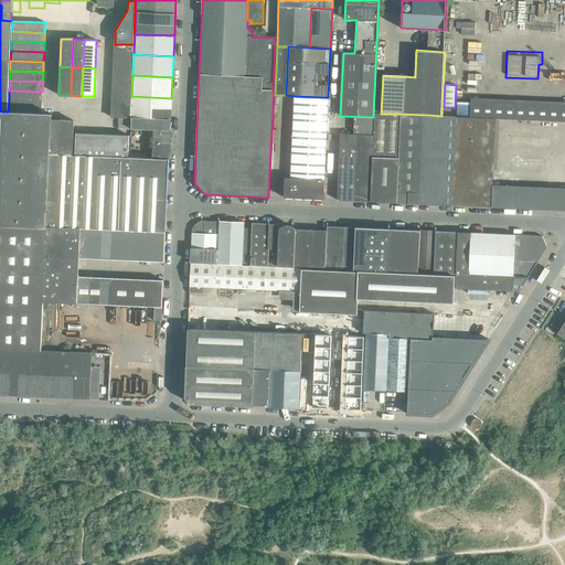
[(9,91),(9,100),(42,102),(42,92),(9,91)]
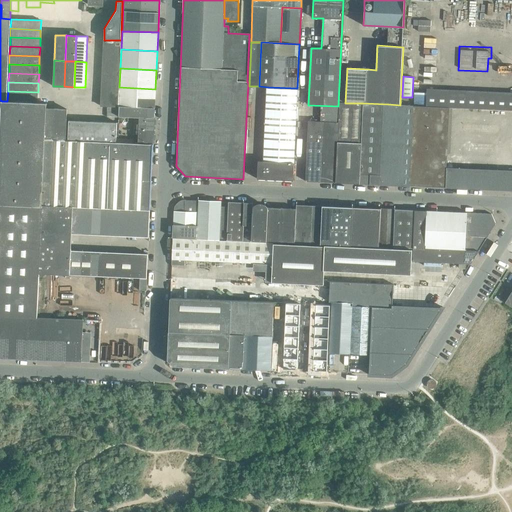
[(118,106),(149,107),(154,108),(155,89),(119,87),(118,106)]
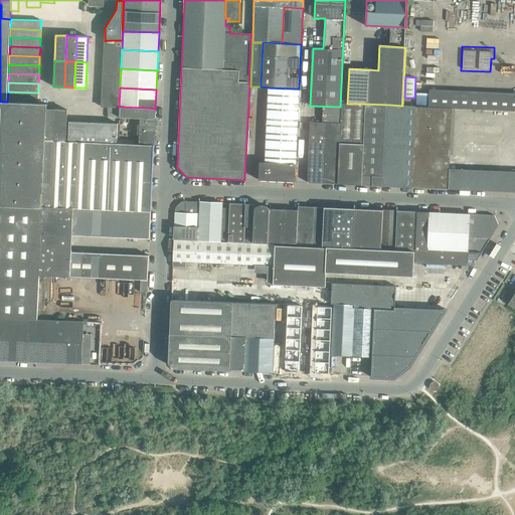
[(269,90),(268,106),(298,108),(299,92),(298,92),(298,89),(270,88),(270,90),(269,90)]
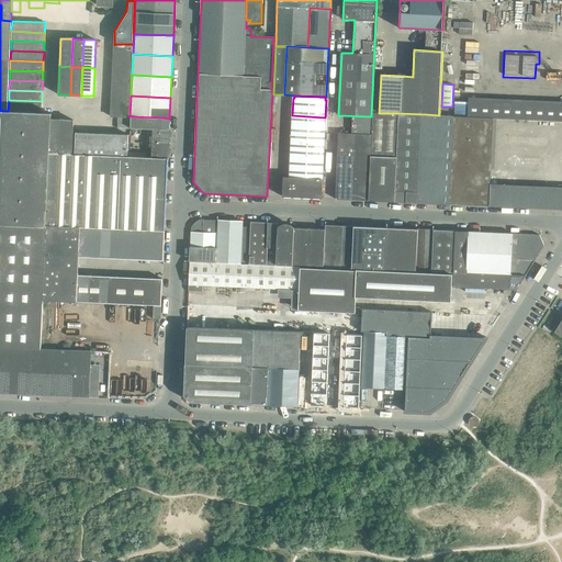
[(561,103),(469,99),(469,101),(468,116),(493,117),(561,121),(561,103)]
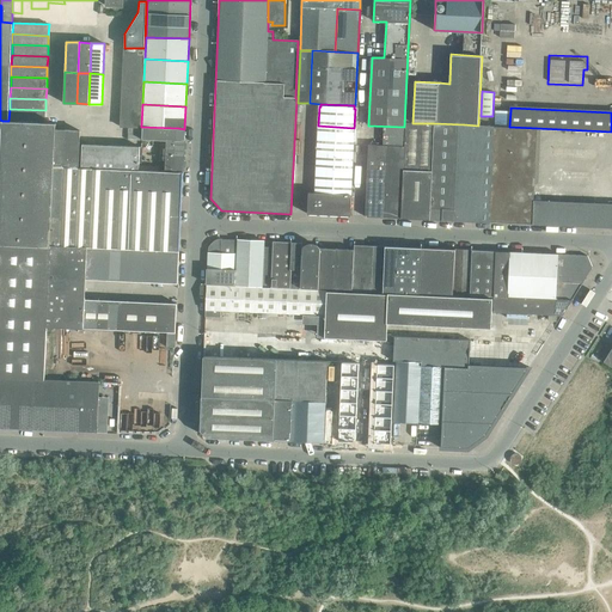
[(8,121),(44,122),(46,110),(10,109),(8,121)]
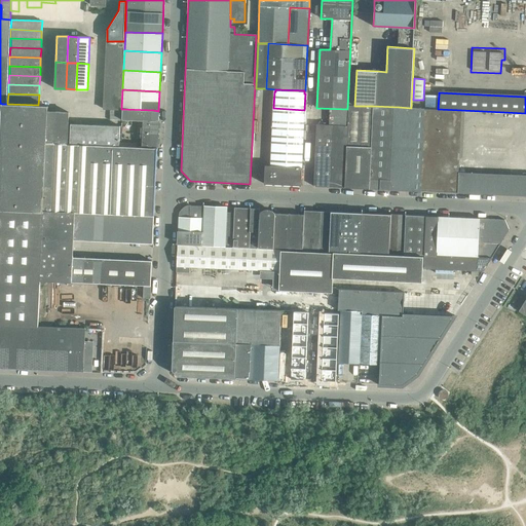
[(429,95),(428,109),(438,109),(439,95),(429,95)]
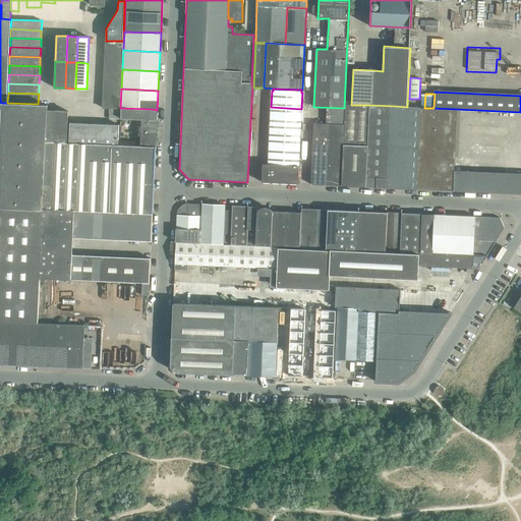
[(1,123),(0,134),(0,136),(0,207),(13,209),(43,210),(43,209),(46,141),(47,111),(48,104),(38,104),(7,103),(2,103),(1,113),(1,123)]
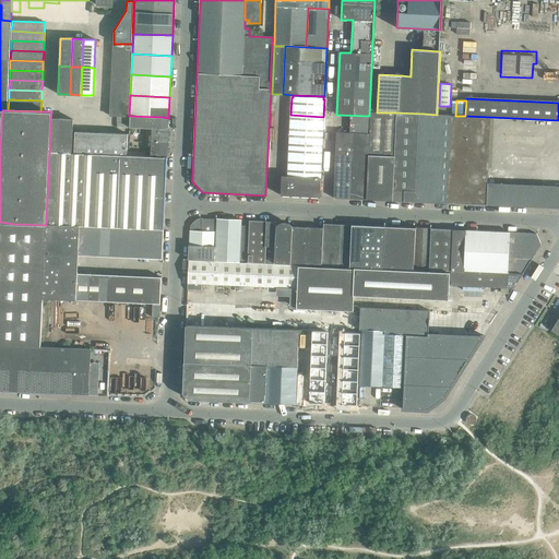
[(396,113),(377,113),(370,111),(369,133),(366,200),(392,201),(396,113)]
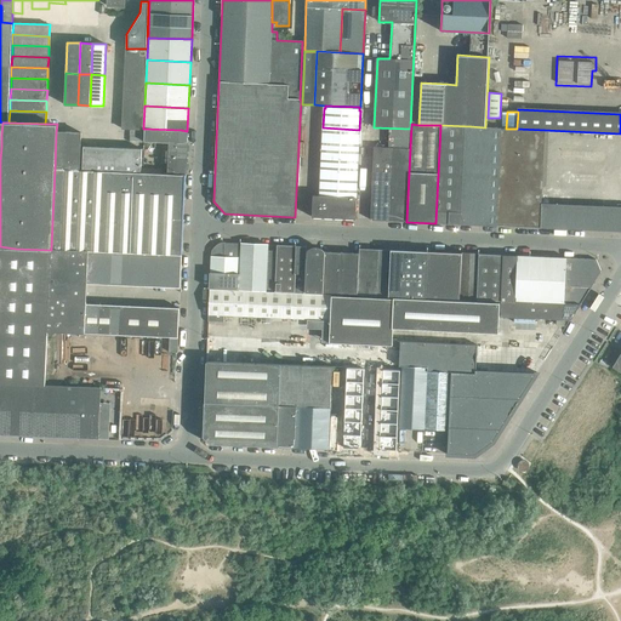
[(466,224),(471,126),(440,125),(436,223),(466,224)]
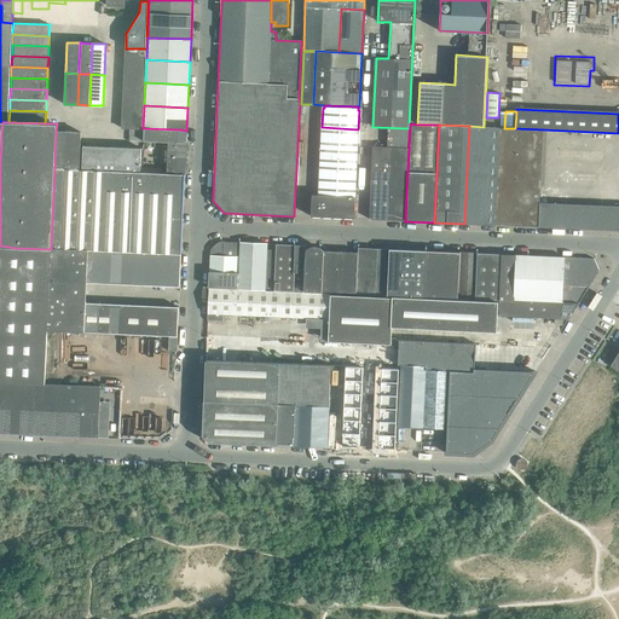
[(495,225),(501,128),(484,127),(469,126),(464,224),(495,225)]
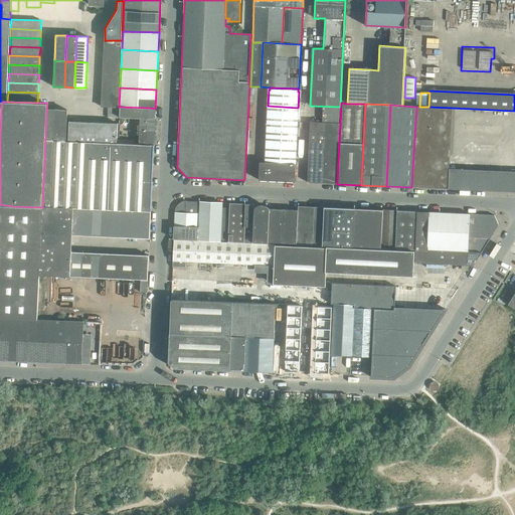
[(268,106),(268,114),(298,115),(298,108),(268,106)]
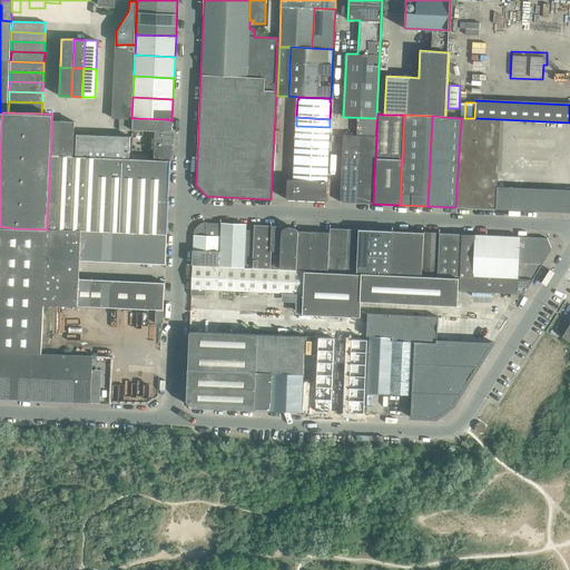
[(166,119),(131,118),(131,130),(155,131),(155,130),(165,131),(165,129),(165,127),(164,127),(165,120),(166,120),(166,119)]
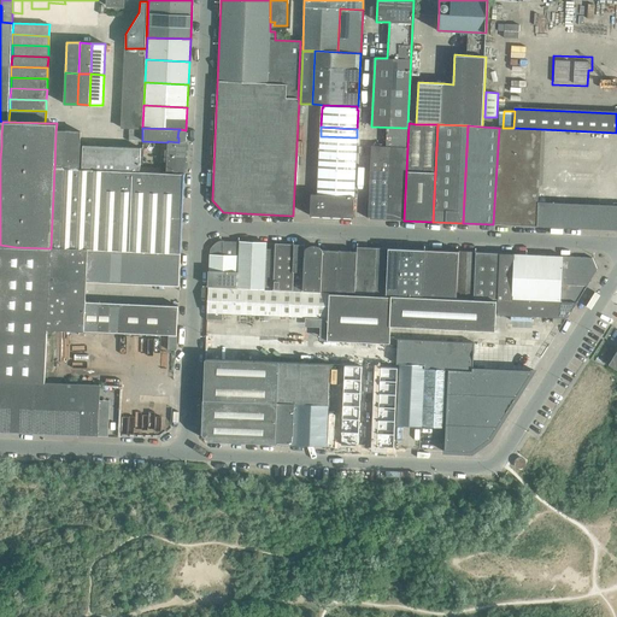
[(541,129),(513,128),(503,128),(499,128),(493,224),(536,227),(538,203),(541,129)]
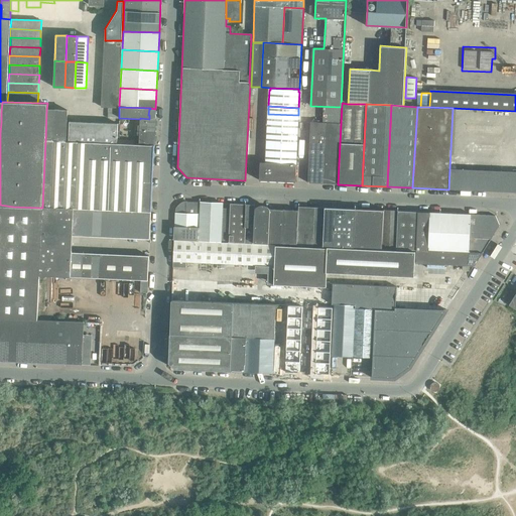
[(57,111),(46,110),(45,140),(55,140),(57,111)]
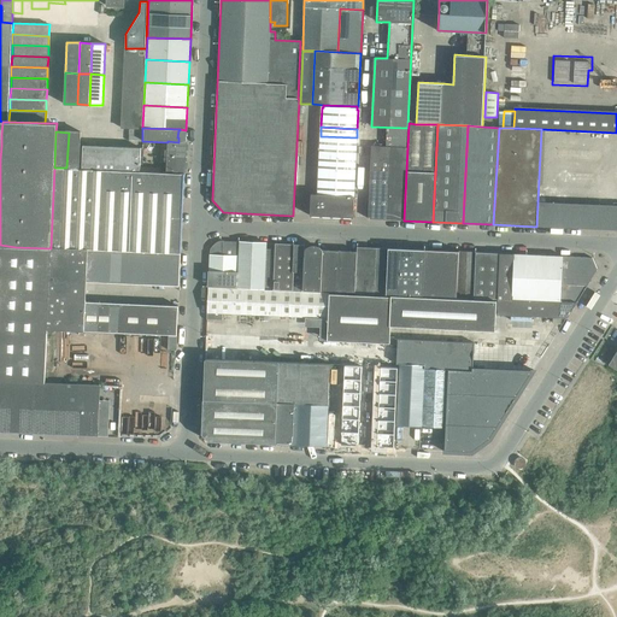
[(82,133),(69,133),(66,168),(80,169),(82,133)]
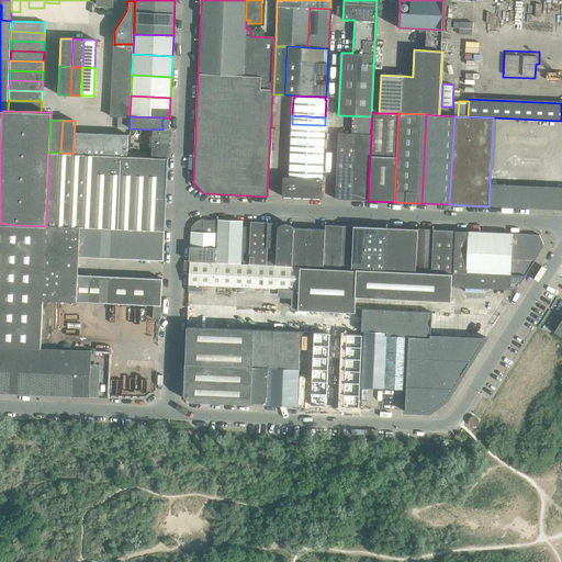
[(292,124),(291,133),(325,134),(325,125),(292,124)]
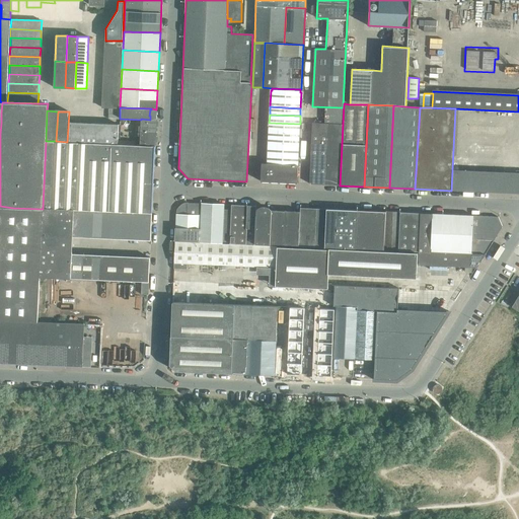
[(156,120),(150,120),(141,119),(141,120),(141,126),(139,126),(139,131),(155,132),(155,130),(156,130),(156,127),(156,120)]
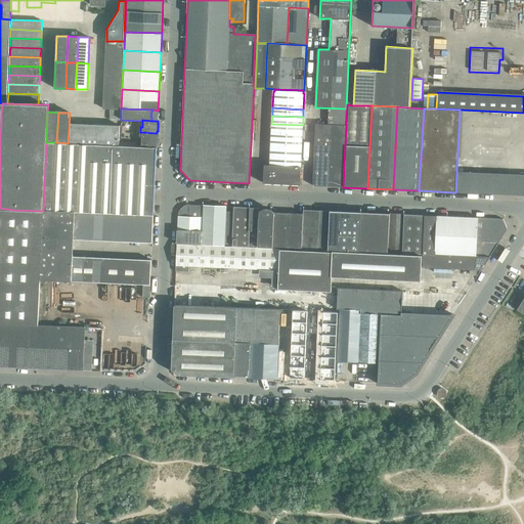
[(119,145),(119,142),(120,126),(71,123),(70,143),(119,145)]
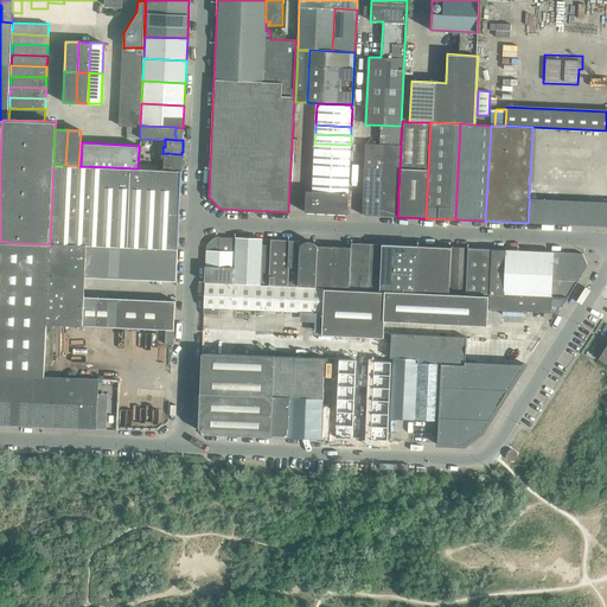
[(314,144),(314,153),(350,155),(351,145),(314,144)]
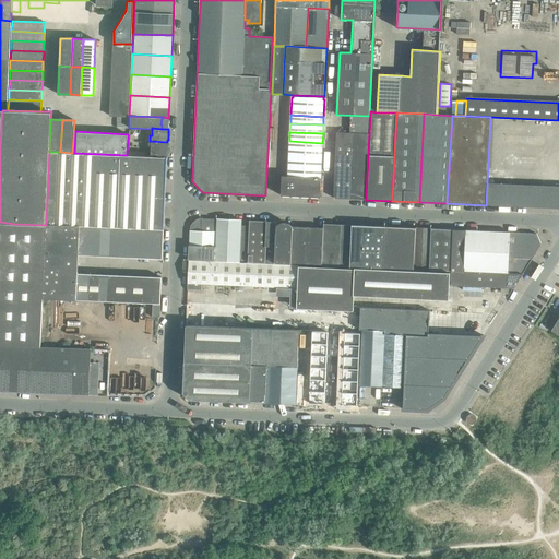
[(336,132),(333,198),(349,199),(353,133),(336,132)]
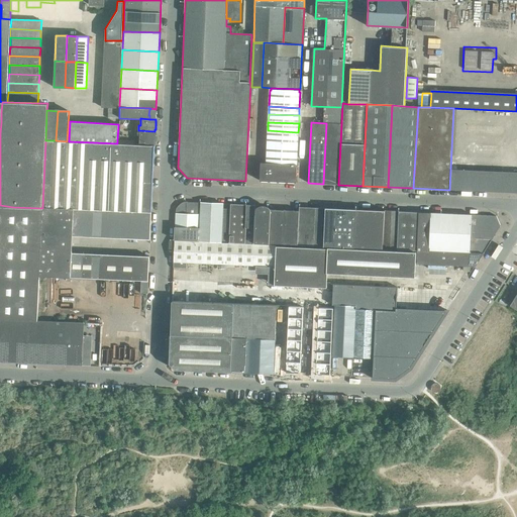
[(326,123),(323,184),(338,185),(341,123),(326,123)]
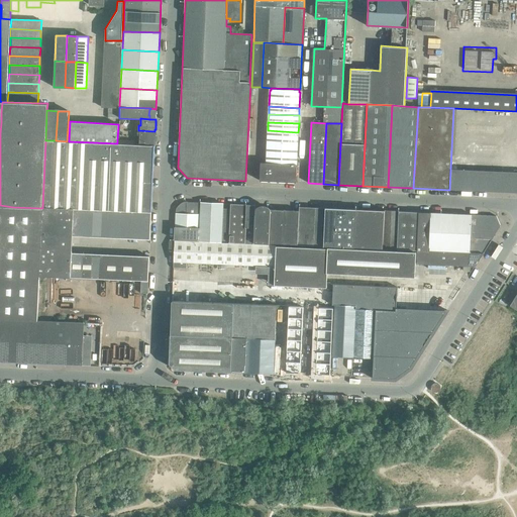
[(154,132),(154,131),(138,130),(138,135),(140,135),(139,142),(154,143),(154,135),(156,135),(156,132),(154,132)]
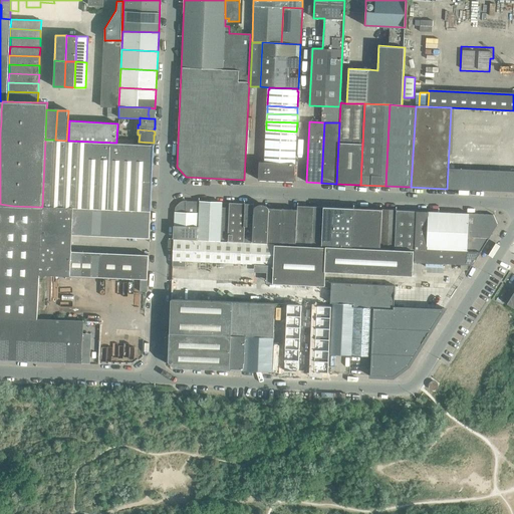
[(266,130),(265,142),(296,143),(296,132),(266,130)]
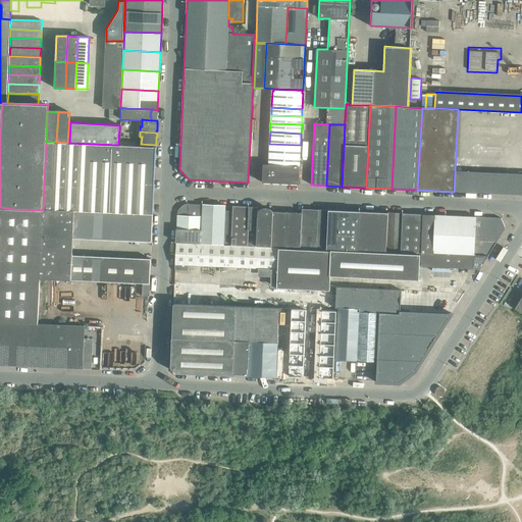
[(67,143),(56,142),(46,142),(43,209),(74,210),(152,214),(155,164),(156,148),(155,148),(155,147),(134,146),(124,146),(118,145),(69,143),(67,143)]
